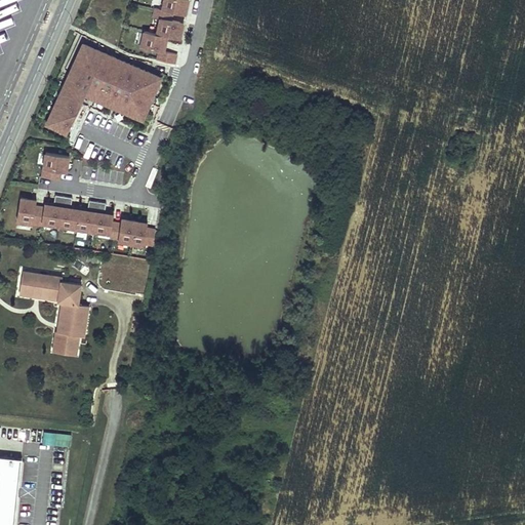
[(165,0),(163,10),(174,12),(187,15),(190,0),(165,0)]
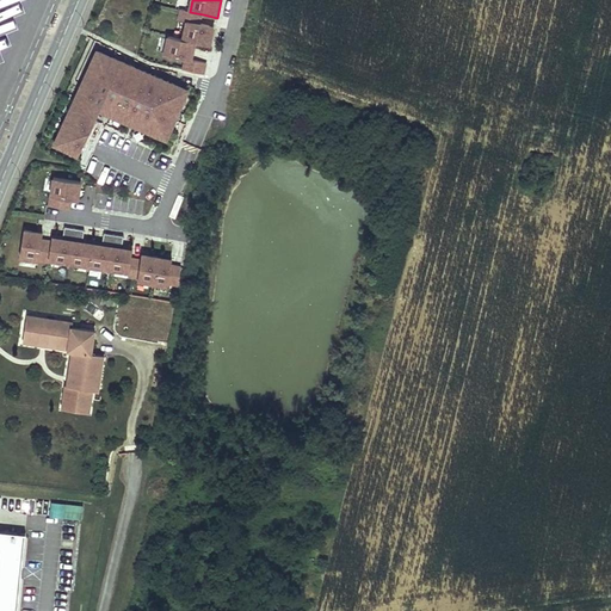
[(187,23),(184,39),(197,43),(211,47),(215,28),(201,24),(203,14),(190,12),(183,11),(180,22),(187,23)]
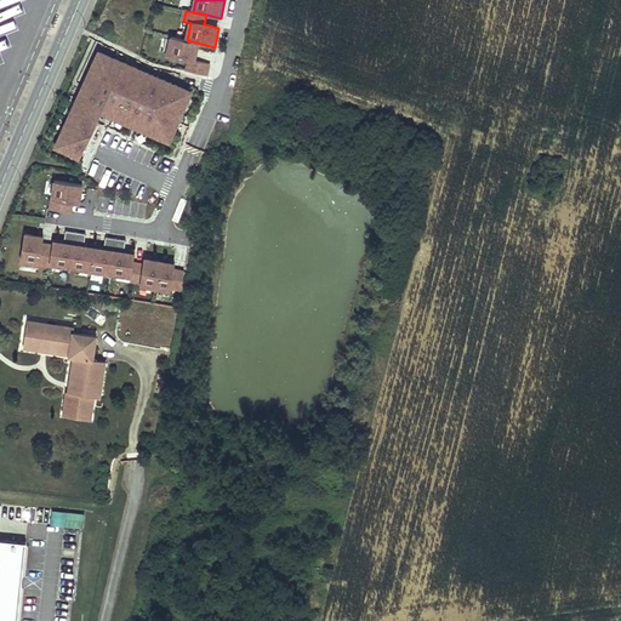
[(187,40),(172,38),(167,56),(189,62),(187,70),(208,75),(210,64),(195,62),(200,44),(187,40)]
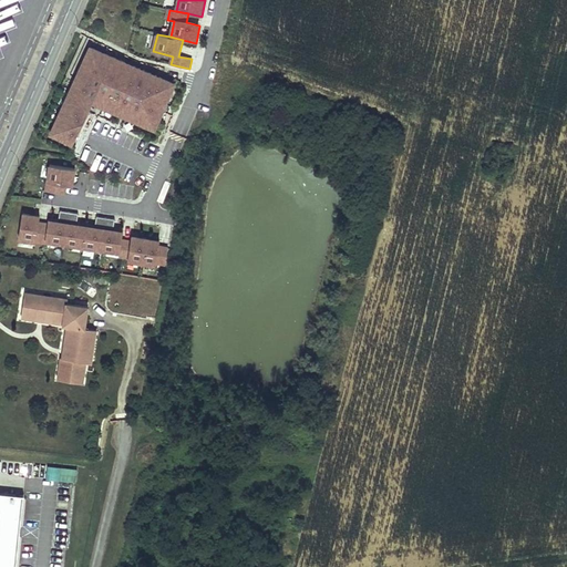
[(181,57),(192,57),(192,45),(182,45),(181,57)]
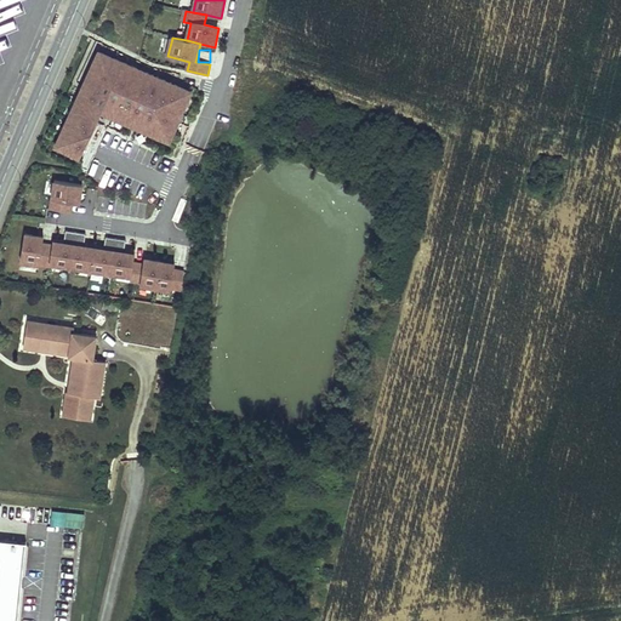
[(192,92),(100,52),(56,147),(80,158),(102,112),(170,141),(192,92)]
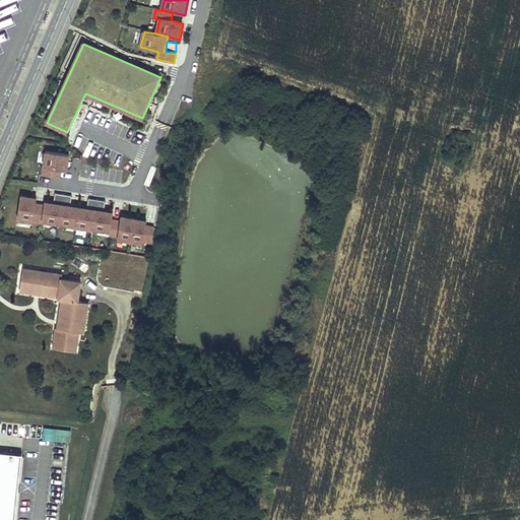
[(46,150),(42,175),(60,177),(61,169),(67,170),(69,154),(46,150)]
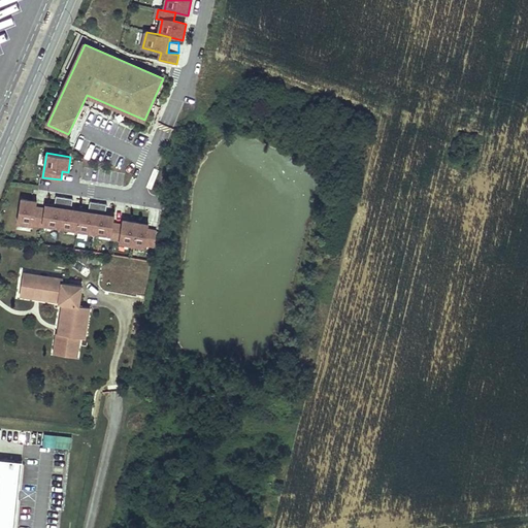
[(22,198),(18,222),(34,225),(35,222),(42,224),(42,223),(112,233),(111,237),(121,238),(121,240),(146,244),(146,242),(154,243),(157,229),(147,228),(149,223),(123,220),(122,224),(113,223),(114,216),(105,213),(107,203),(90,200),(89,211),(71,208),(73,198),(57,195),(55,206),(45,204),(44,208),(36,206),(37,200),(22,198)]
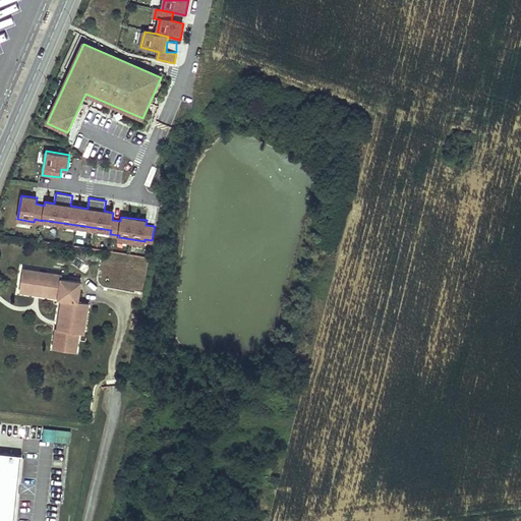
[(78,314),(80,301),(78,301),(81,282),(62,279),(62,275),(23,269),(20,284),(35,286),(34,291),(41,292),(40,295),(58,297),(58,298),(62,299),(59,320),(62,321),(61,329),(57,329),(56,329),(53,349),(76,352),(79,333),(83,333),(87,316),(78,314)]
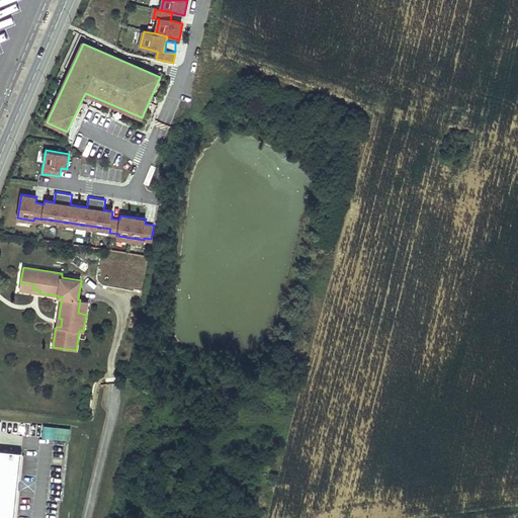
[(33,289),(34,284),(20,282),(19,289),(39,293),(40,290),(33,289)]
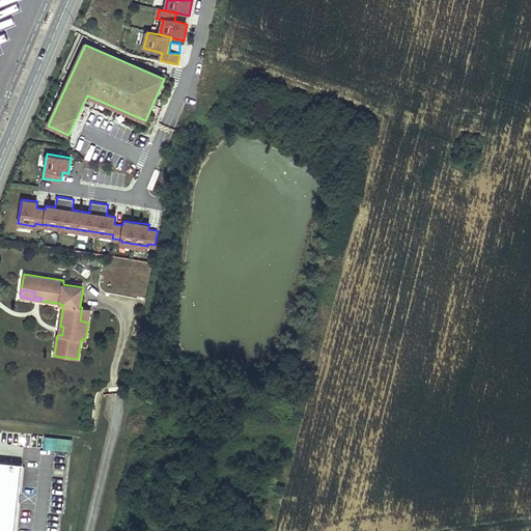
[(88,323),(90,308),(82,307),(80,320),(88,323)]
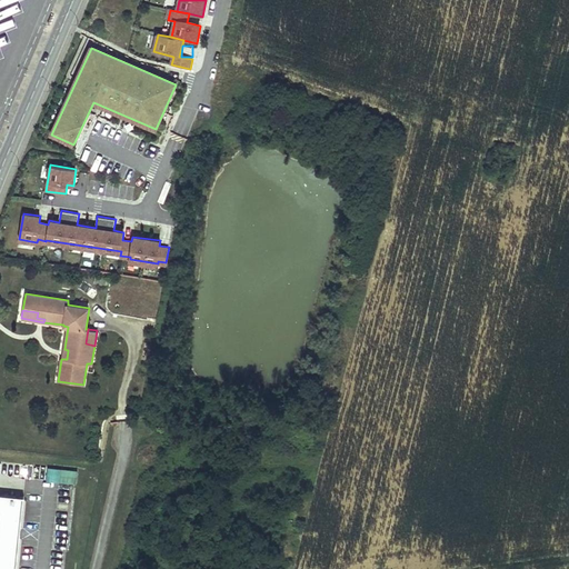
[(16,568),(23,497),(0,493),(0,568),(16,568)]
